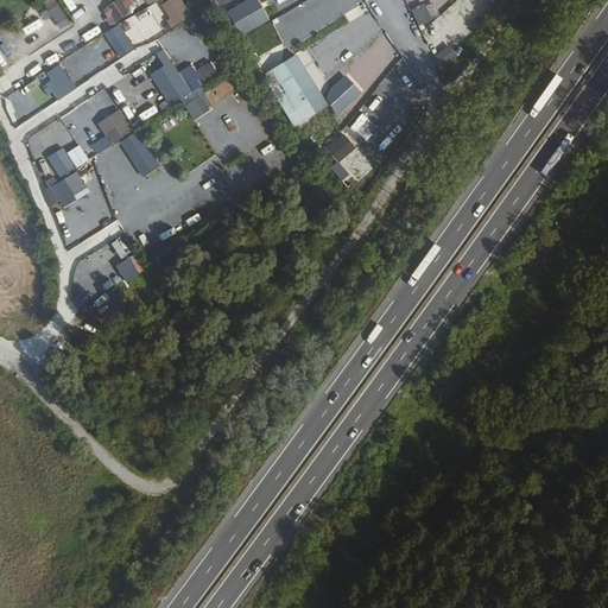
[(46,18),(54,16),(58,29),(68,25),(57,0),(45,0),(40,2),(46,18)]
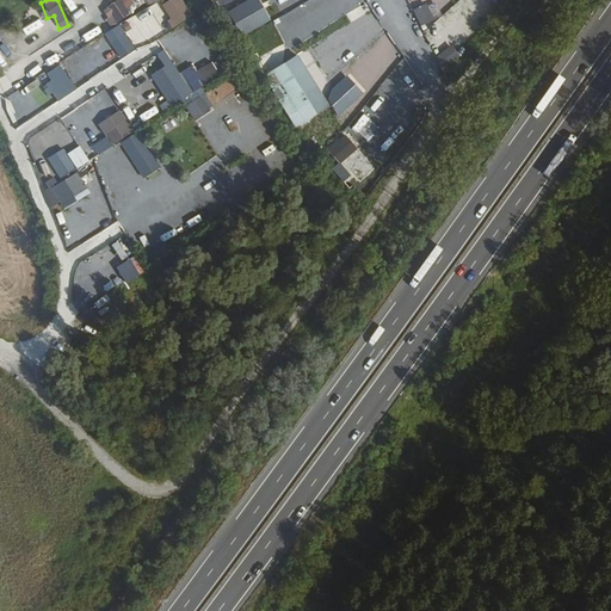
[(74,0),(65,0),(73,13),(80,8),(74,0)]
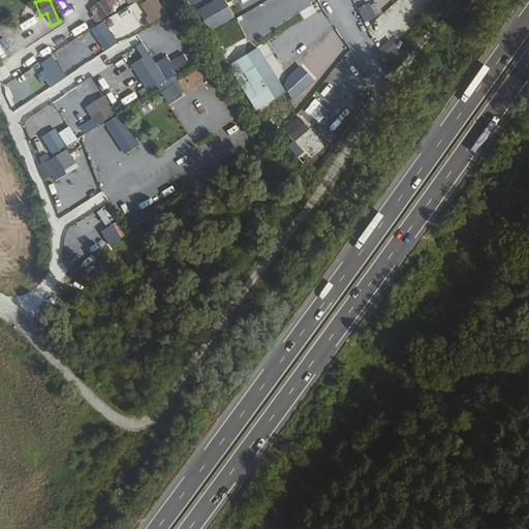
[(99,0),(89,7),(97,20),(119,5),(115,0),(99,0)]
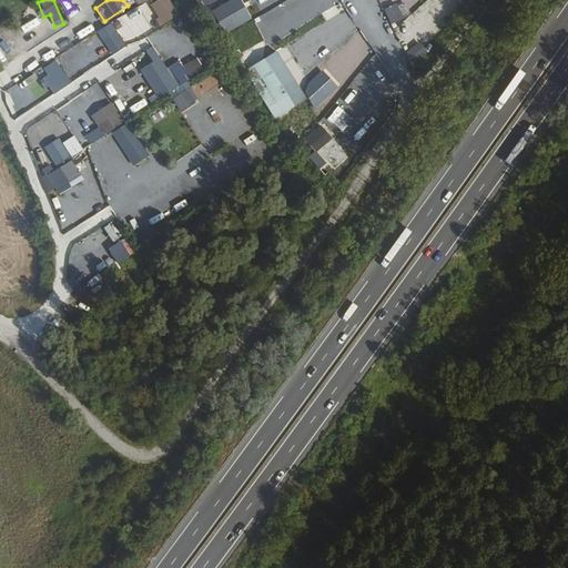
[(163,24),(180,14),(170,0),(156,0),(150,4),(163,24)]
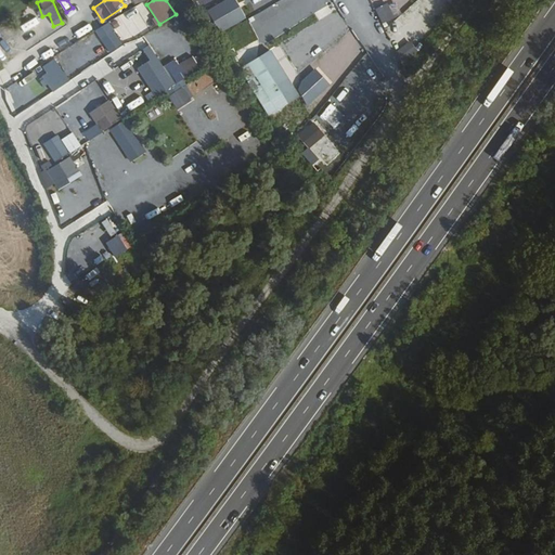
[(236,0),(227,0),(205,10),(215,34),(245,21),(236,0)]
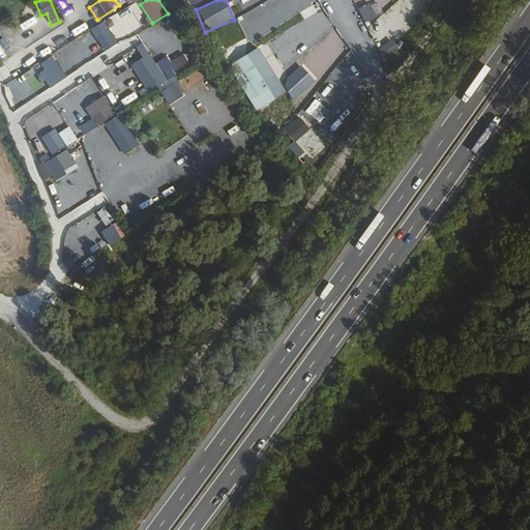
[(363,21),(384,13),(380,0),(359,7),(363,21)]
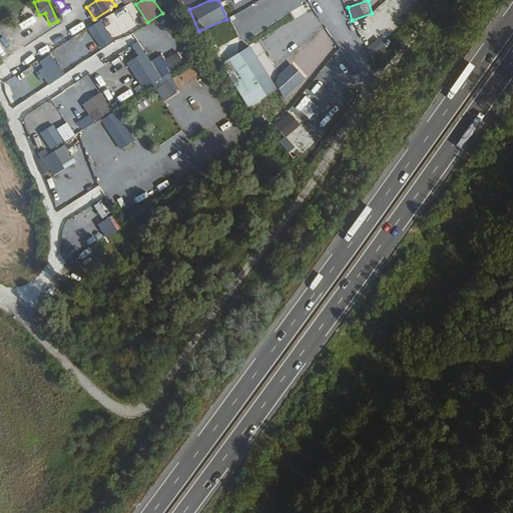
[(294,18),(311,11),(309,3),(291,10),(294,18)]
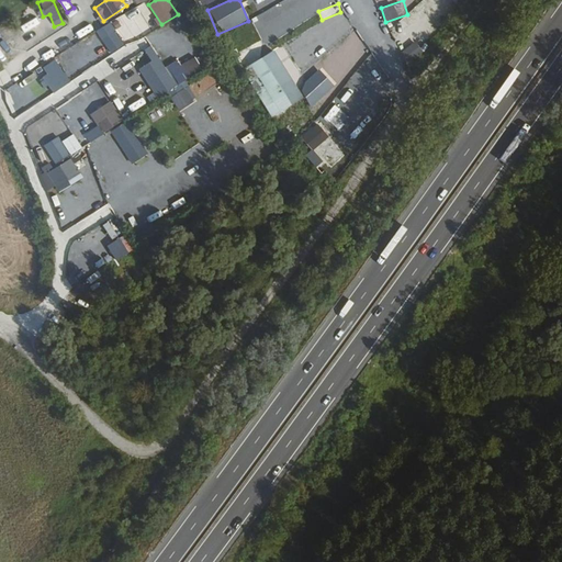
[(136,8),(119,17),(131,40),(155,26),(145,9),(138,12),(136,8)]
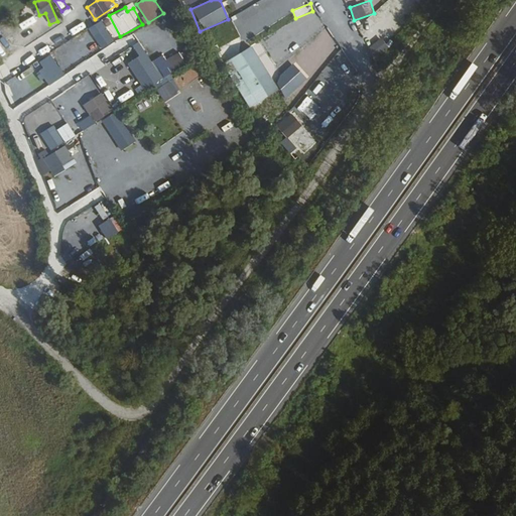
[(21,30),(36,21),(33,15),(18,24),(21,30)]
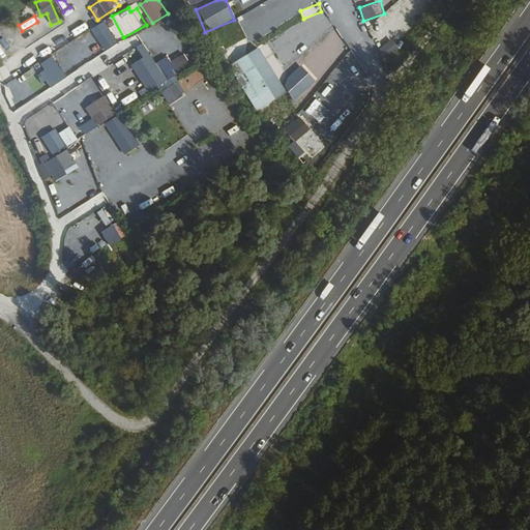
[(155,31),(166,25),(163,20),(152,27),(155,31)]
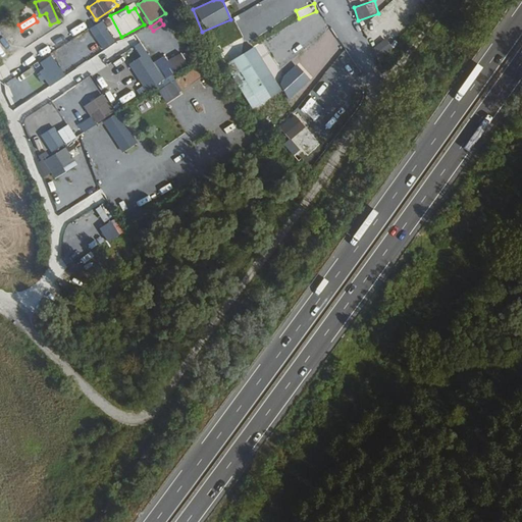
[(304,25),(291,35),(299,48),(312,39),(304,25)]
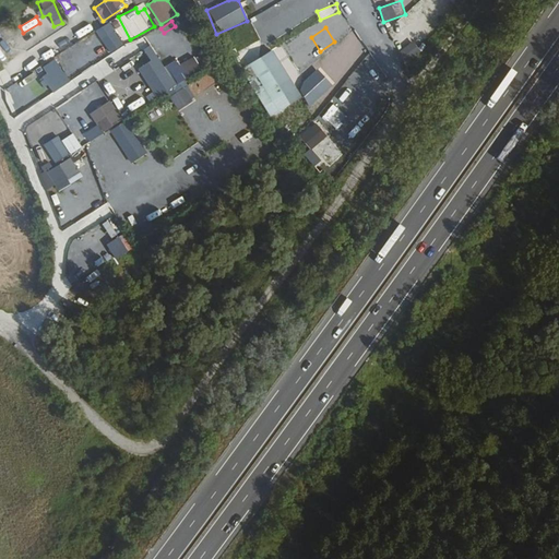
[(110,54),(123,44),(114,31),(100,40),(110,54)]
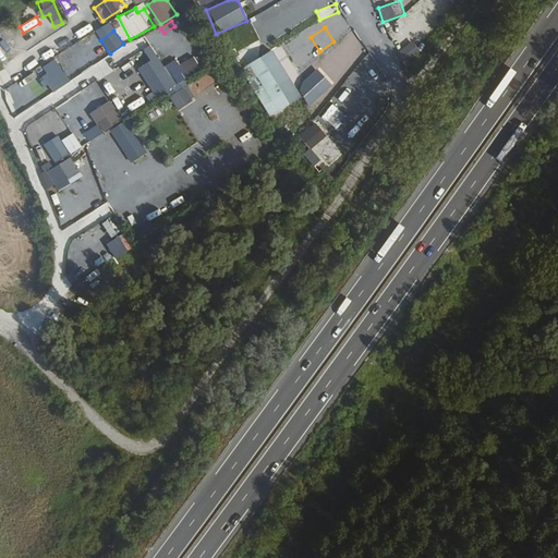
[(185,32),(179,36),(185,46),(192,41),(185,32)]
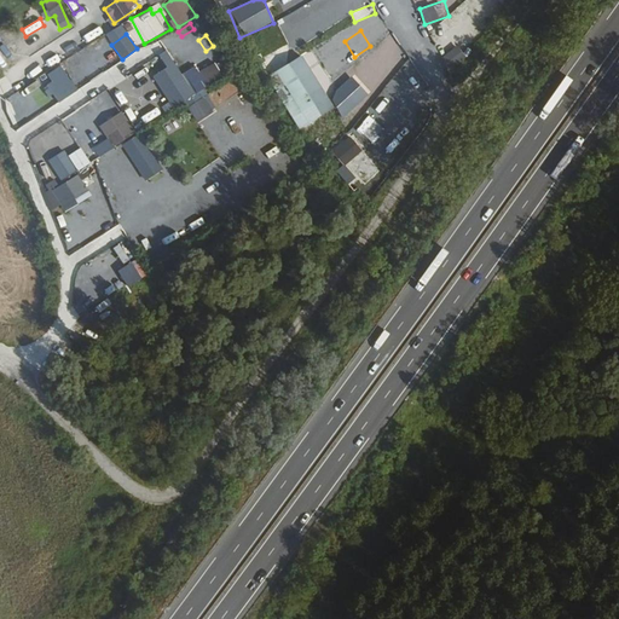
[(319,53),(333,48),(330,42),(317,46),(319,53)]
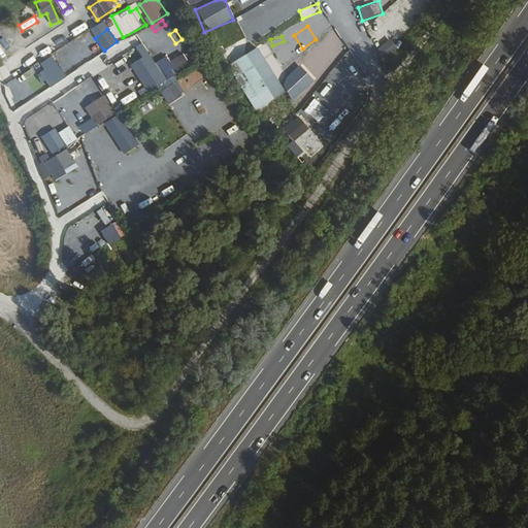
[(88,38),(59,50),(66,68),(87,59),(86,57),(96,53),(92,44),(90,44),(88,38)]
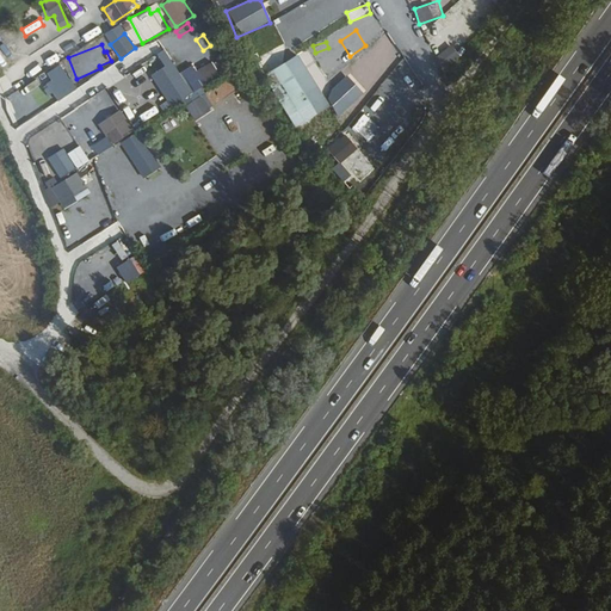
[(451,44),(434,56),(445,71),(462,57),(451,44)]
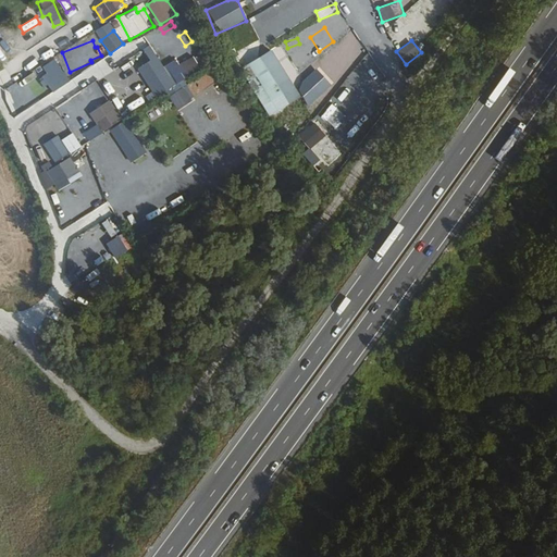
[(166,71),(182,61),(172,47),(157,56),(166,71)]
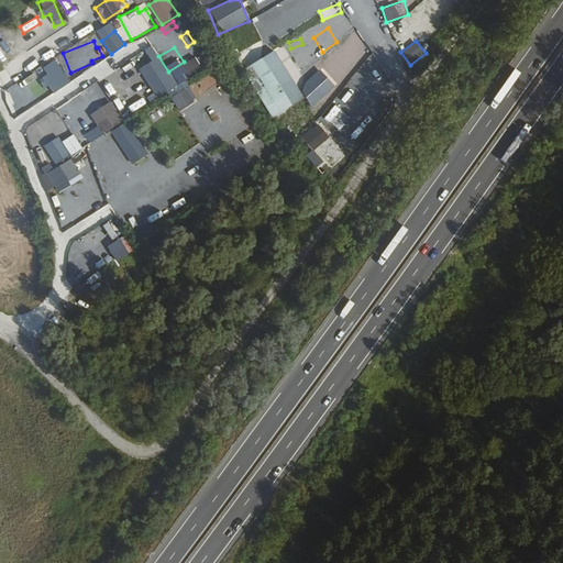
[(153,73),(177,112),(197,100),(185,79),(202,68),(196,57),(168,75),(164,66),(153,73)]
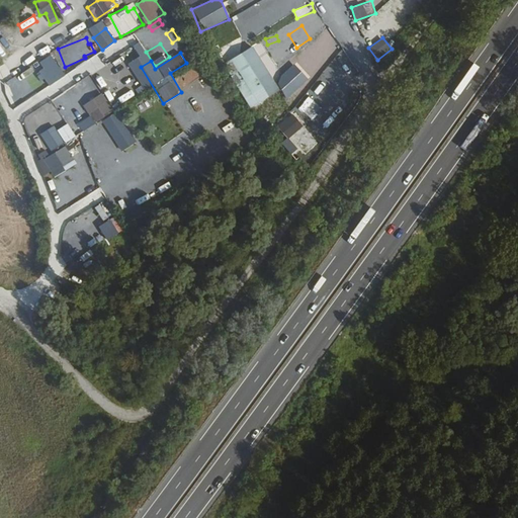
[(267,83),(246,53),(221,71),(249,113),(258,107),(251,95),(267,83)]
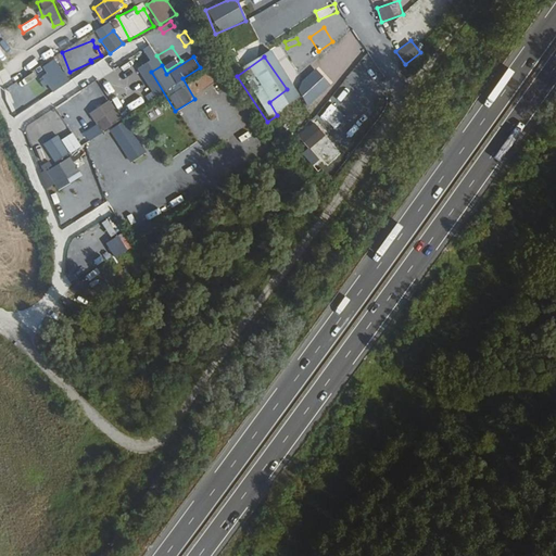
[(58,60),(7,86),(17,110),(70,84),(58,60)]
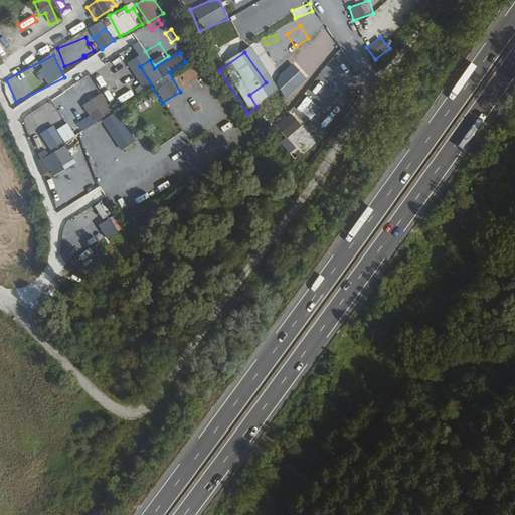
[(287,98),(308,77),(294,62),(273,82),(287,98)]
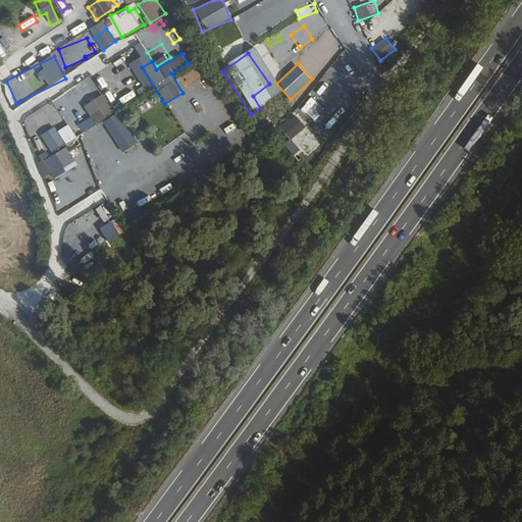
[(84,105),(96,123),(115,112),(103,93),(84,105)]
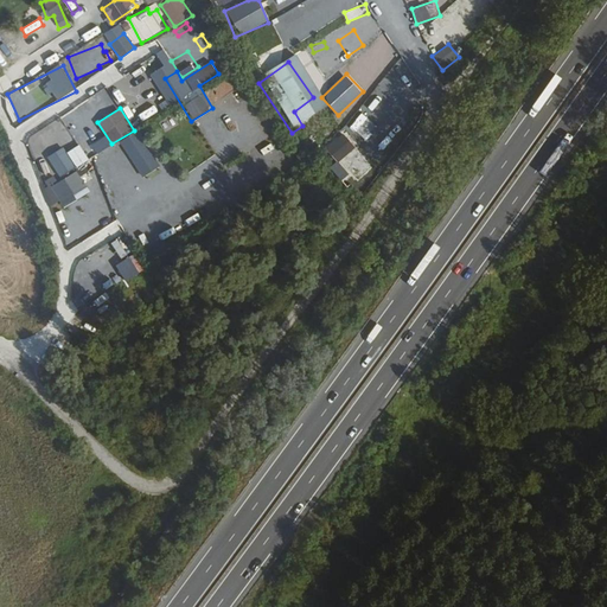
[(173,115),(160,121),(165,131),(178,125),(173,115)]
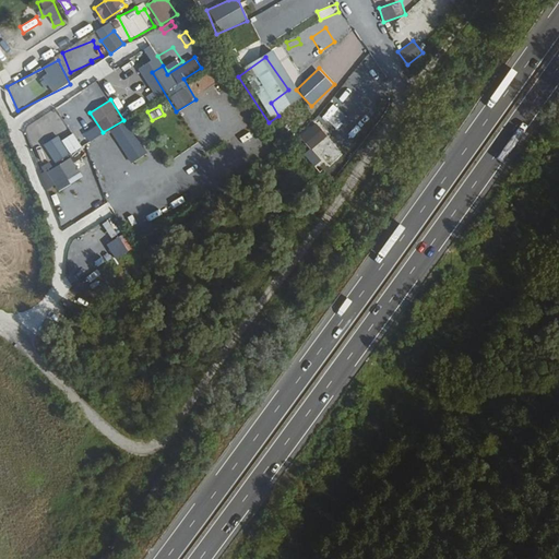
[(110,131),(131,163),(147,153),(127,120),(110,131)]
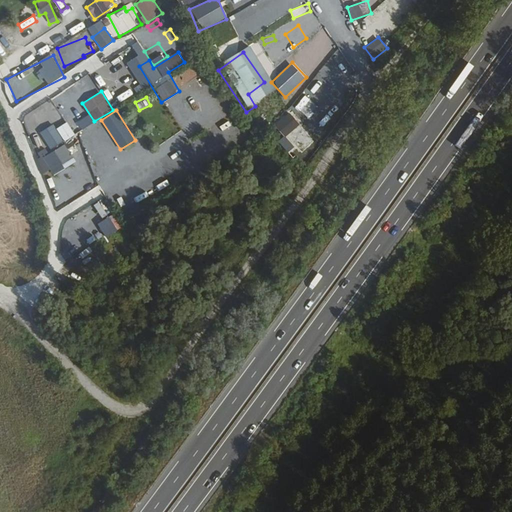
[(275,123),(285,137),(302,125),(292,110),(275,123)]
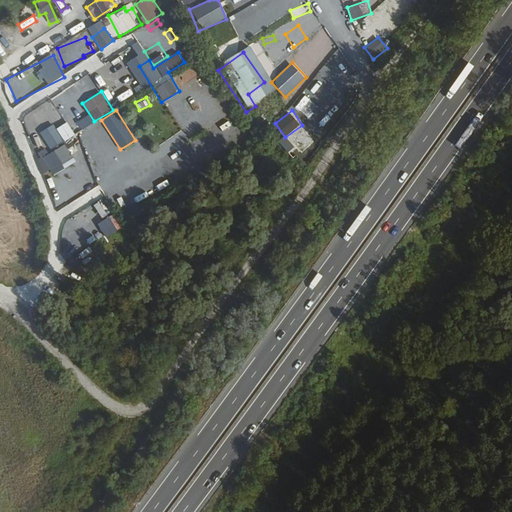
[(50,150),(75,137),(68,122),(56,128),(54,125),(40,132),(50,150)]
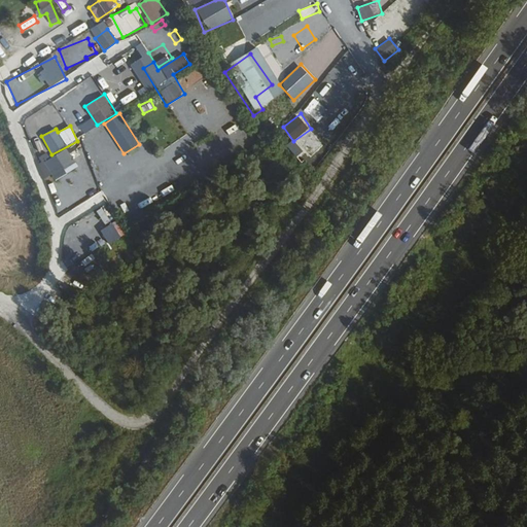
[(295,140),(287,144),(296,159),(304,153),(295,140)]
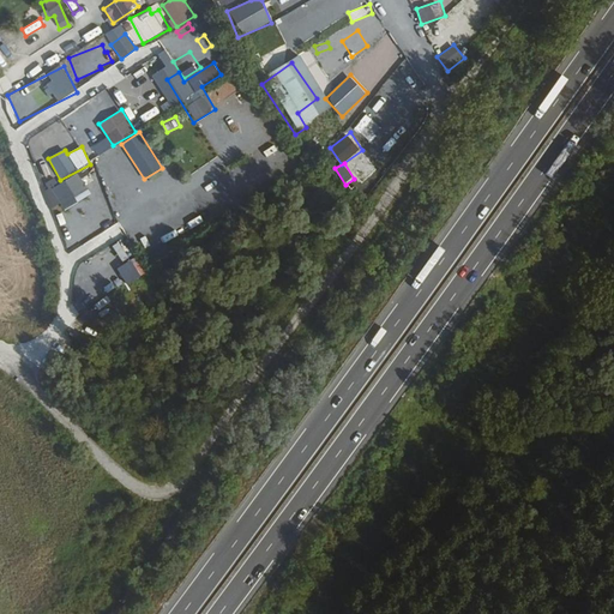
[(50,205),(86,193),(79,172),(43,185),(50,205)]
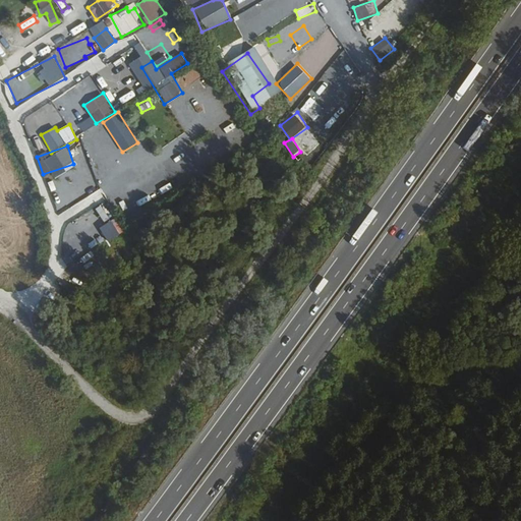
[(124,198),(118,203),(126,214),(132,211),(124,198)]
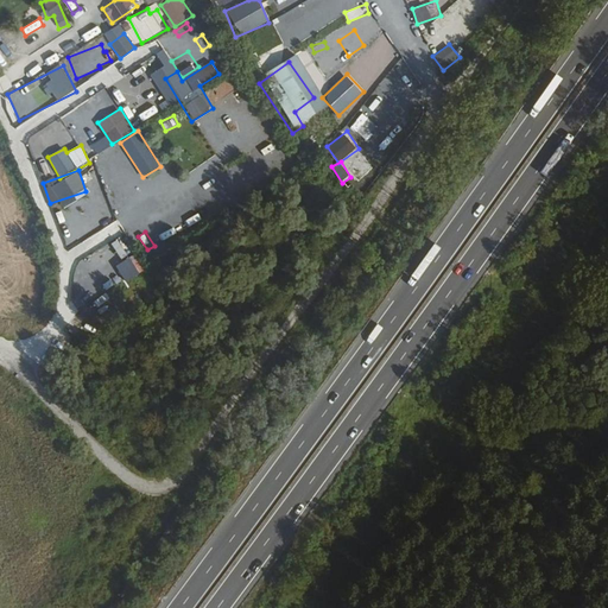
[(112,244),(120,259),(127,255),(118,240),(112,244)]
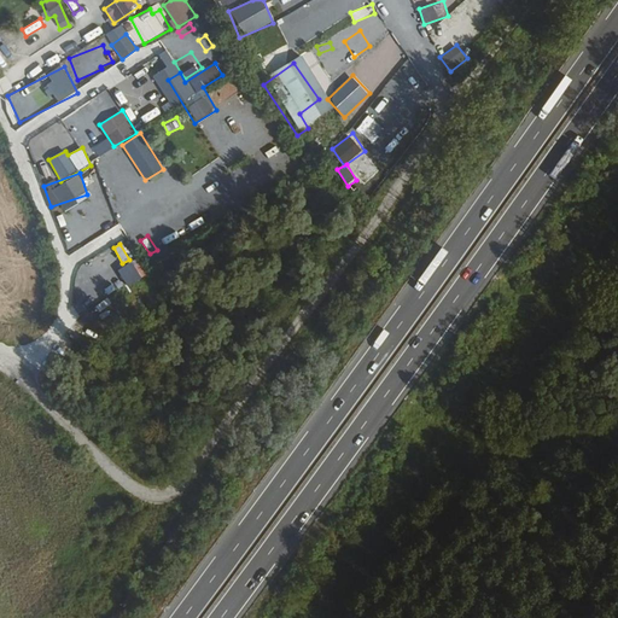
[(124,264),(133,283),(147,275),(139,257),(124,264)]
